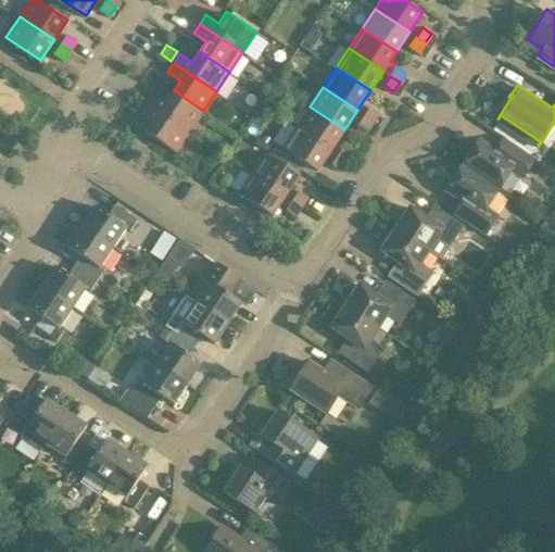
[(190,130),(203,111),(174,90),(166,101),(154,92),(148,102),(190,130)]
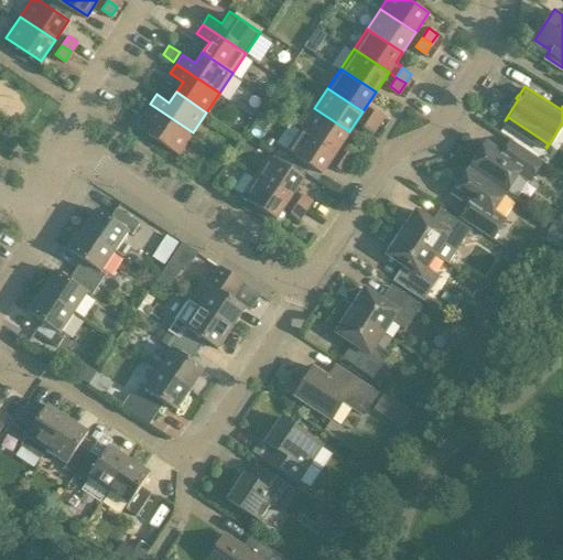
[(180,153),(193,132),(150,104),(143,112),(157,121),(149,132),(180,153)]
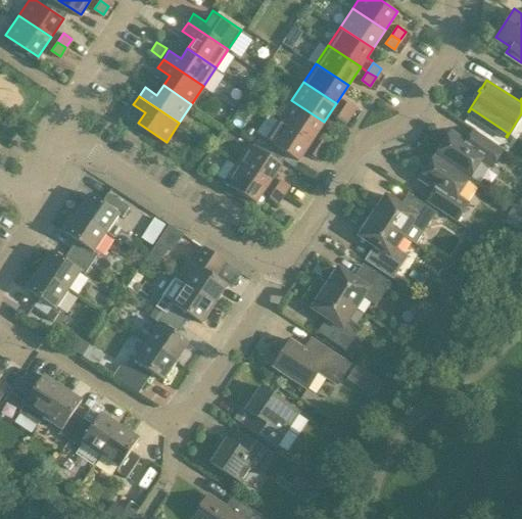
[(348,99),(342,108),(351,113),(357,105),(348,99)]
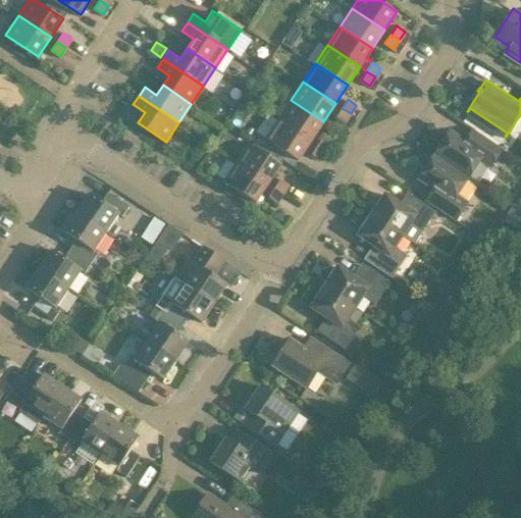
[(291,100),(278,118),(311,140),(323,121),(291,100)]
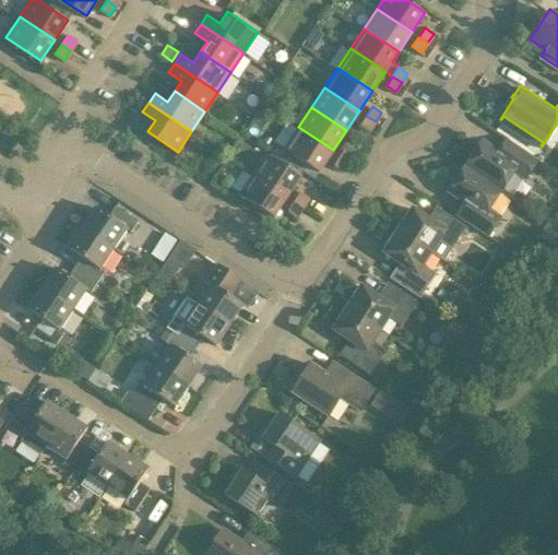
[(369,131),(376,121),(366,116),(360,125),(369,131)]
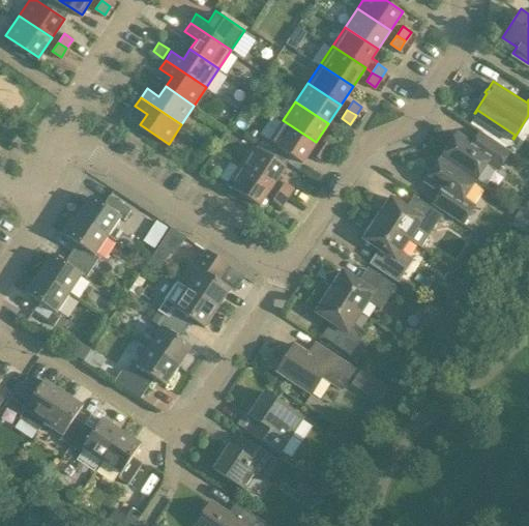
[(272,113),(260,132),(270,139),(270,140),(302,162),(303,162),(316,142),(283,120),(272,113)]
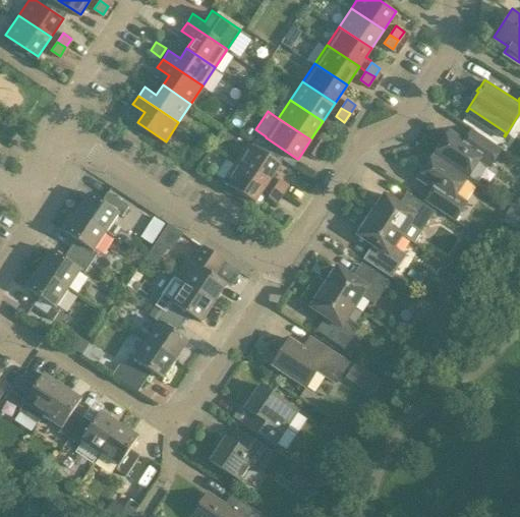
[(434,153),(468,176),(468,175),(478,159),(488,165),(501,148),(472,128),(464,139),(449,129),(435,153),(434,153)]
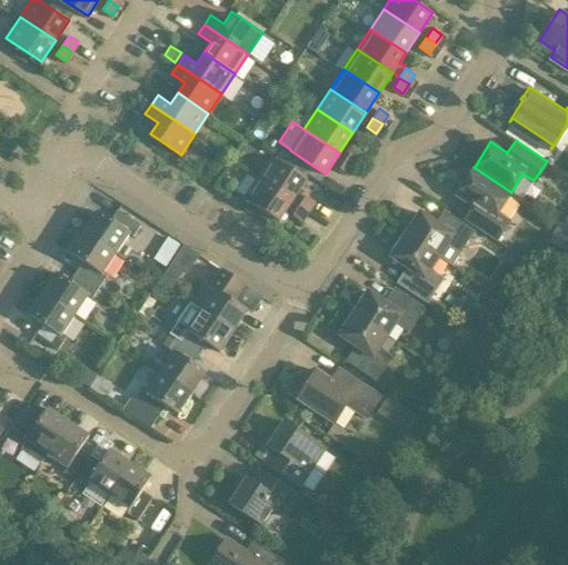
[(347,158),(356,164),(362,155),(352,148),(347,158)]
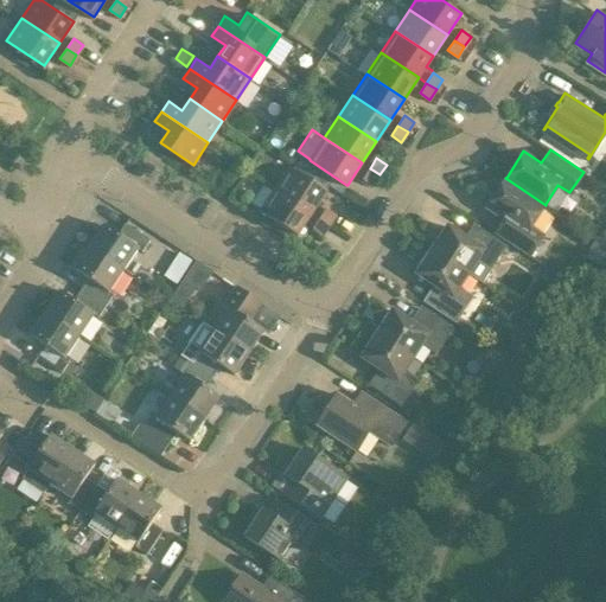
[(343,191),(346,185),(310,160),(305,166),(330,183),(343,191)]
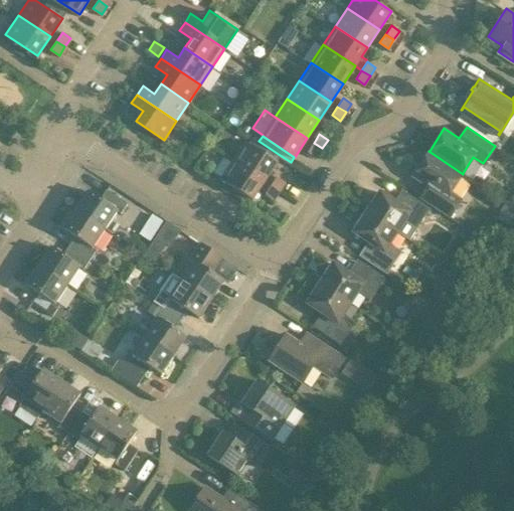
[(252,137),(249,142),(277,160),(280,155),(259,141),(252,137)]
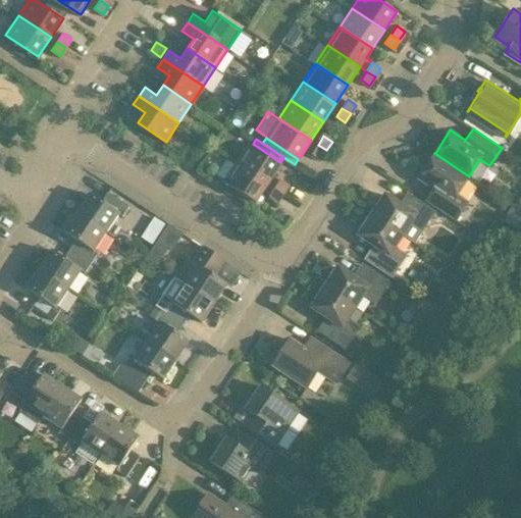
[(249,142),(237,160),(268,182),(281,163),(249,142)]
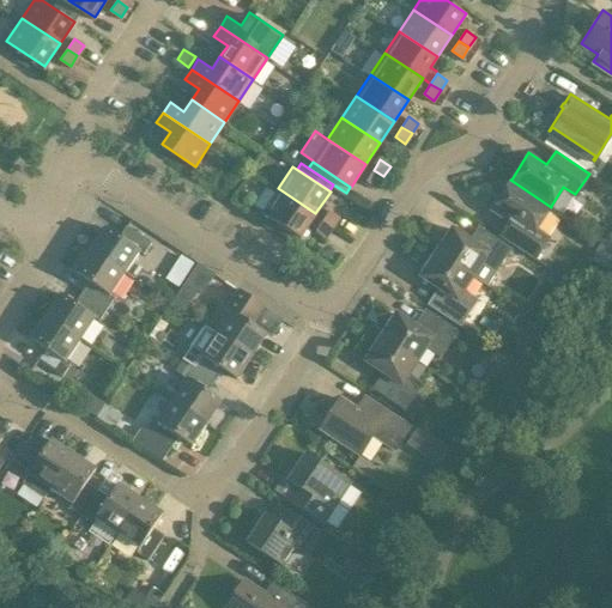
[(383,176),(374,170),(367,180),(376,187),(383,176)]
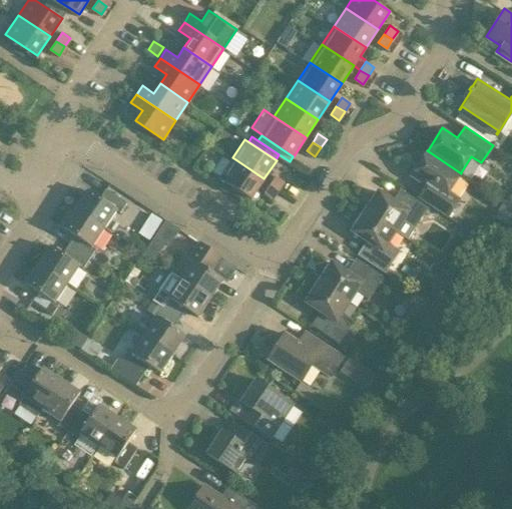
[(461,173),(427,150),(426,151),(427,151),(412,174),(427,184),(420,195),(448,214),(459,196),(449,190),(460,173),(461,174),(461,173)]
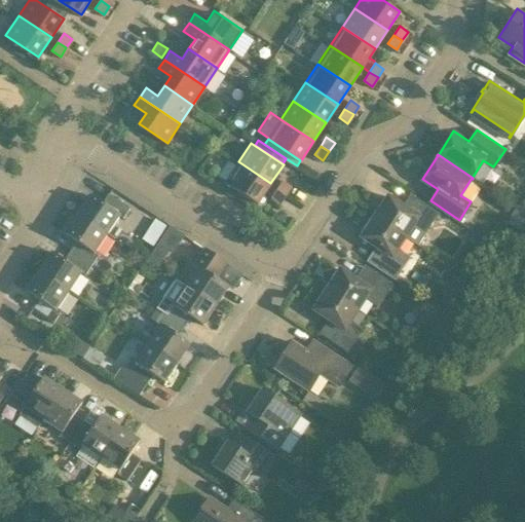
[(270,183),(238,161),(225,181),(258,202),(270,183)]
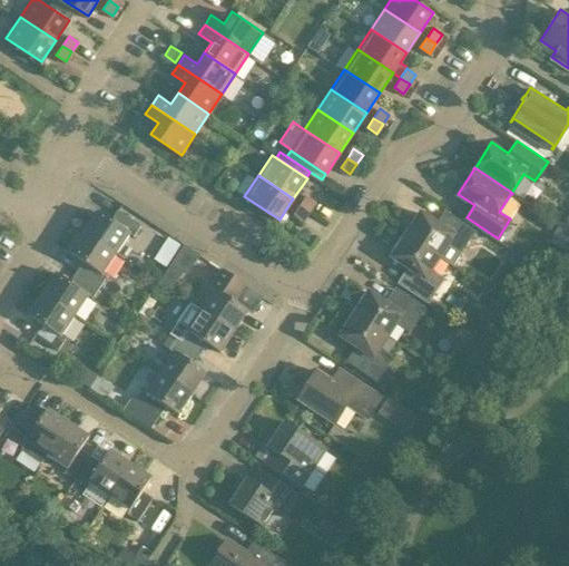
[(307,194),(301,204),(310,210),(316,201),(307,194)]
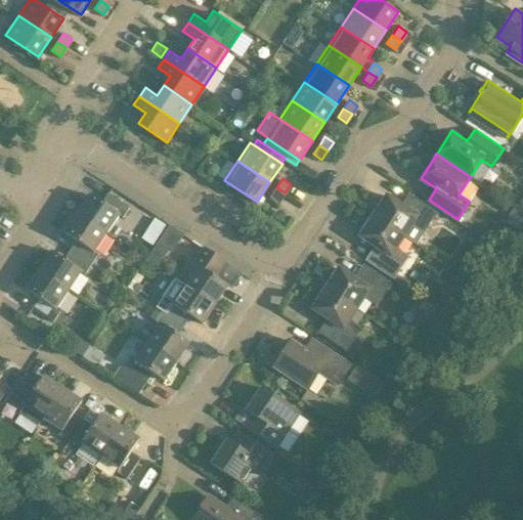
[(278,202),(285,192),(276,187),(270,196),(278,202)]
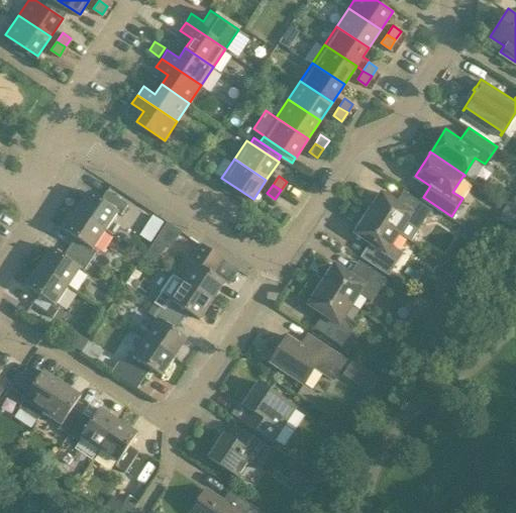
[(89,190),(77,209),(106,228),(118,210),(121,212),(128,202),(107,188),(101,198),(89,190)]
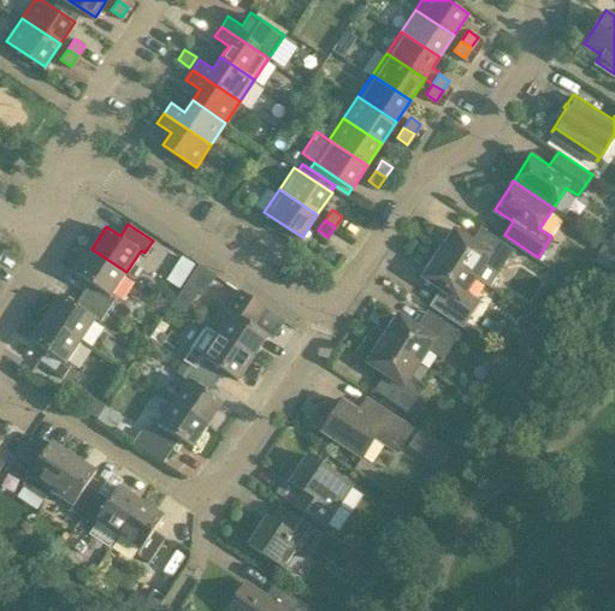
[(449,229),(438,244),(442,248),(439,251),(475,276),(490,285),(498,272),(515,247),(490,231),(480,244),(472,238),(455,227),(453,231),(449,229)]
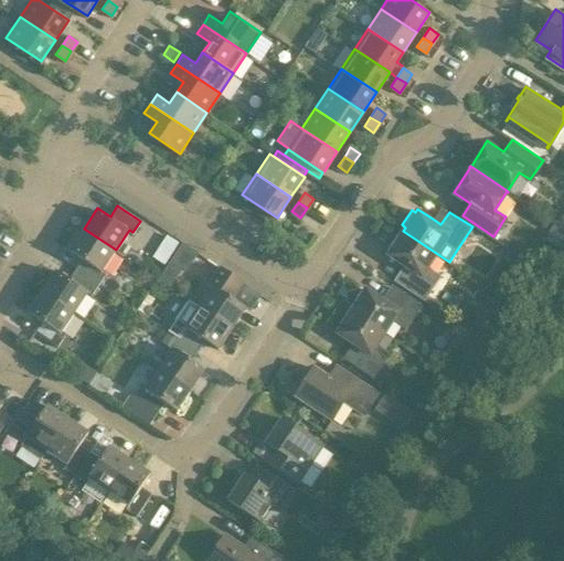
[(76,267),(99,283),(106,273),(102,270),(116,250),(84,229),(70,249),(83,257),(76,267)]
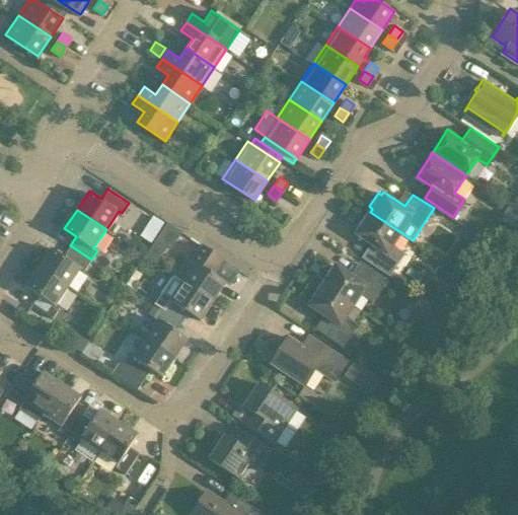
[(370,212),(357,232),(371,241),(378,246),(369,261),(389,275),(393,270),(405,251),(408,252),(415,241),(413,240),(400,232),(370,212)]
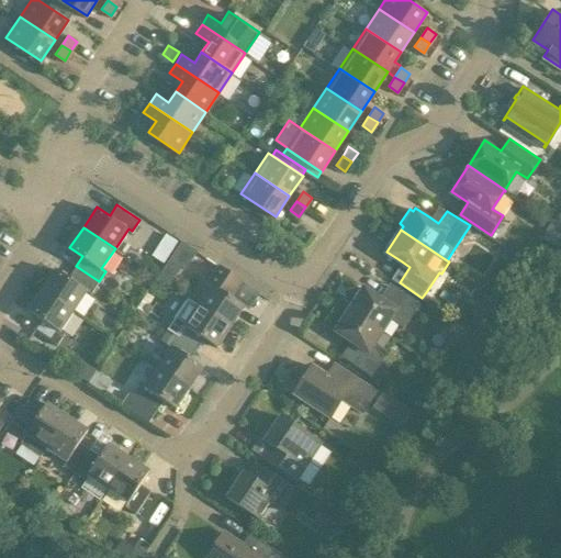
[(167,232),(161,240),(174,247),(179,240),(167,232)]
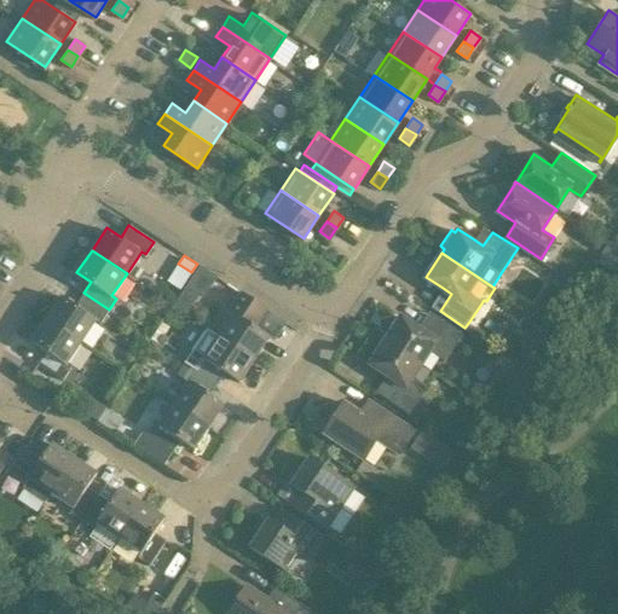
[(200,264),(186,283),(201,293),(203,294),(215,273),(200,264)]
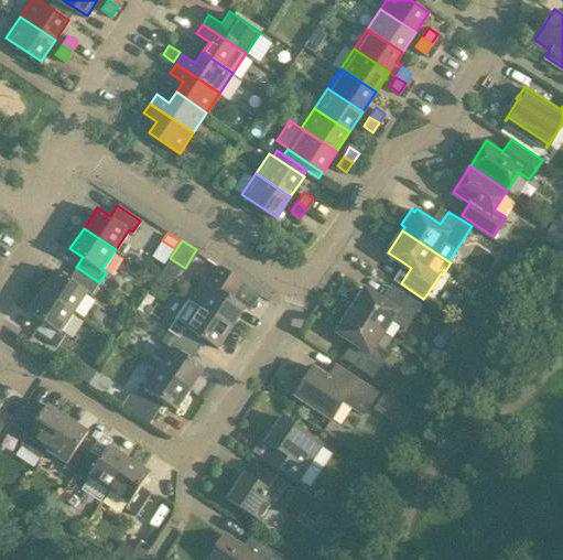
[(498,255),(480,282),(494,291),(512,264),(498,255)]
